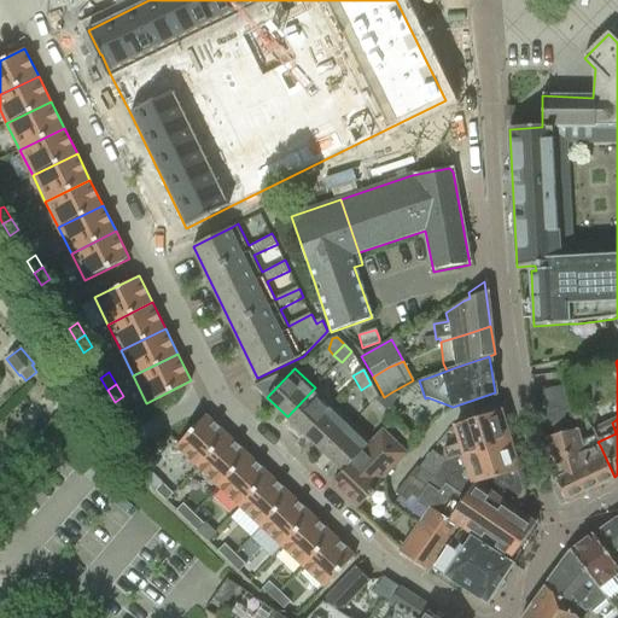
[(377,401),(379,400),(371,384),(368,385),(361,390),(369,404),(377,401)]
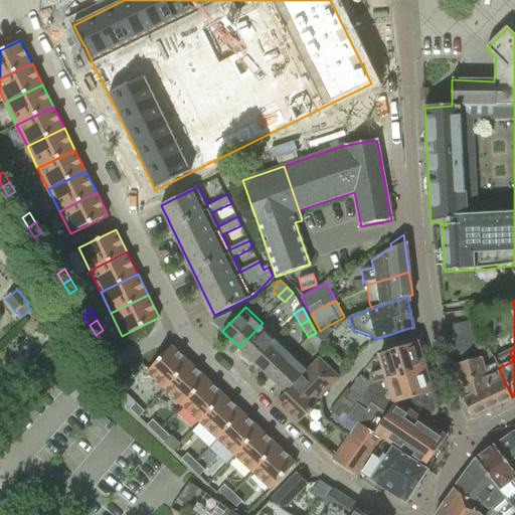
[(254,362),(278,338),(263,323),(239,347),(254,362)]
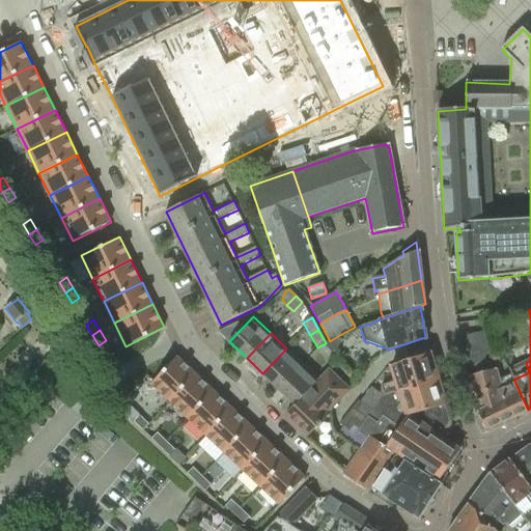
[(330,341),(326,343),(324,344),(335,356),(341,339),(336,337),(330,341)]
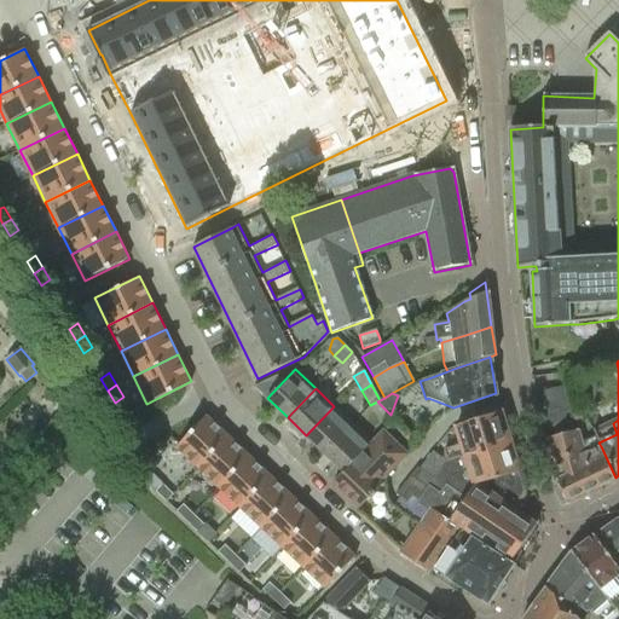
[(306,435),(324,453),(353,424),(334,406),(306,435)]
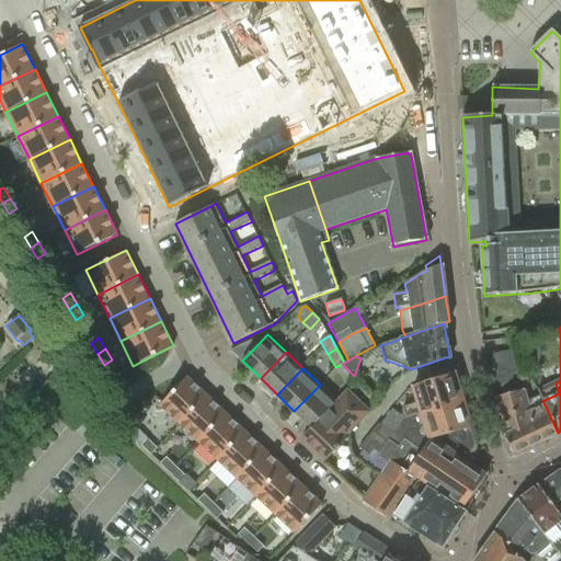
[(439,407),(461,400),(453,374),(413,386),(418,400),(404,404),(404,419),(439,407)]
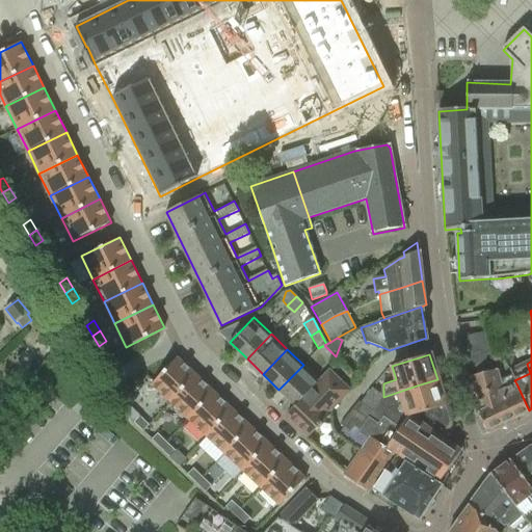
[(179,358),(153,386),(171,403),(197,376),(179,358)]
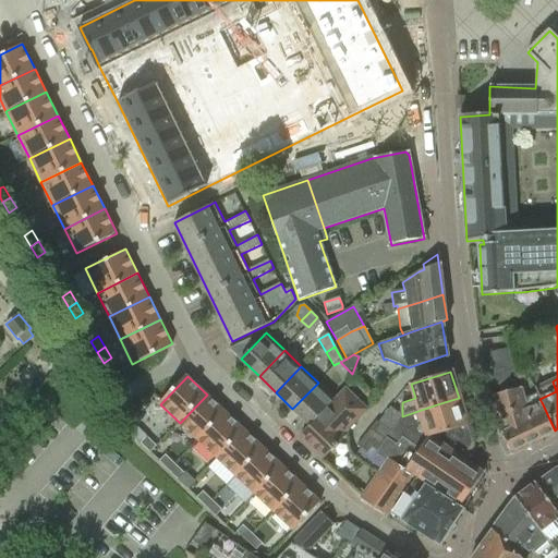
[(318,383),(292,409),(310,425),(336,399),(318,383)]
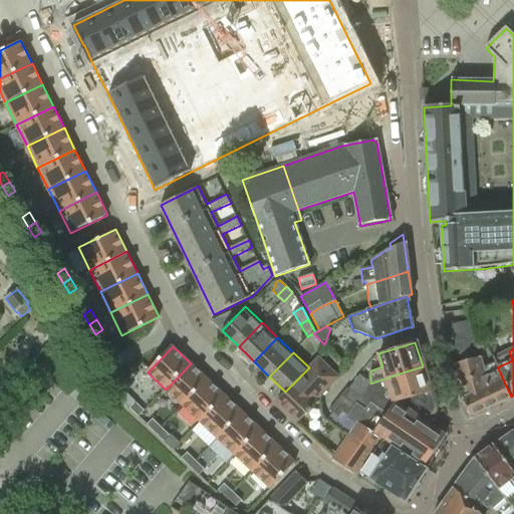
[(309,367),(285,392),(277,401),(298,422),(319,400),(317,399),(338,376),(318,357),(309,367)]
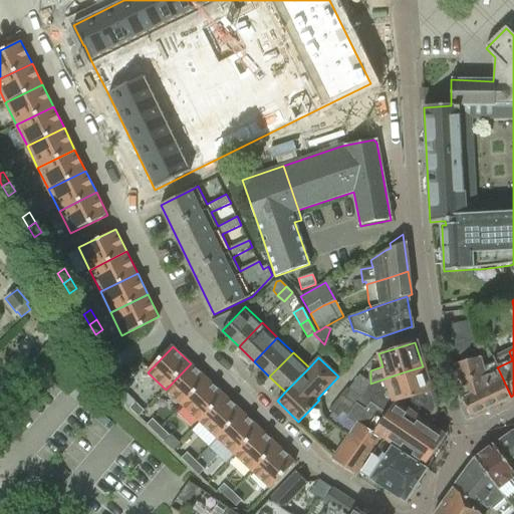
[(511,397),(499,370),(479,379),(477,372),(483,369),(479,357),(452,365),(461,398),(471,419),(512,400),(511,397)]
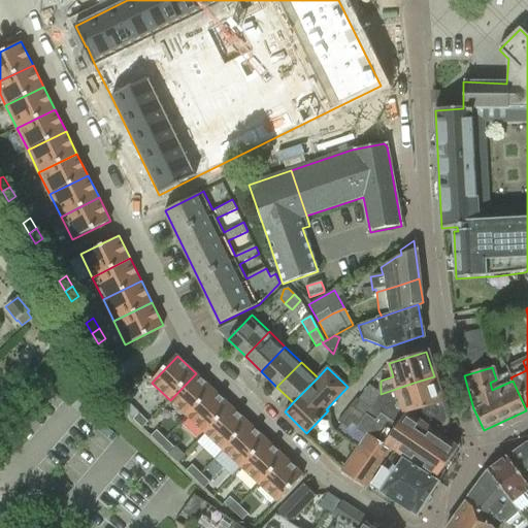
[(196,373),(170,400),(188,417),(213,391),(196,373)]
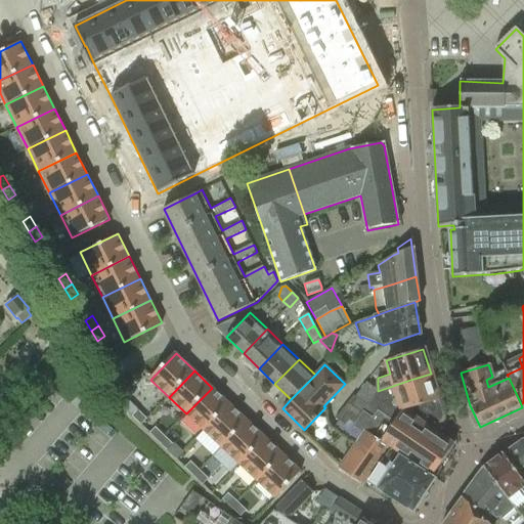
[(442,413),(431,374),(410,380),(378,391),(370,400),(359,392),(355,397),(357,398),(377,411),(393,422),(401,411),(433,431),(441,419),(442,413)]
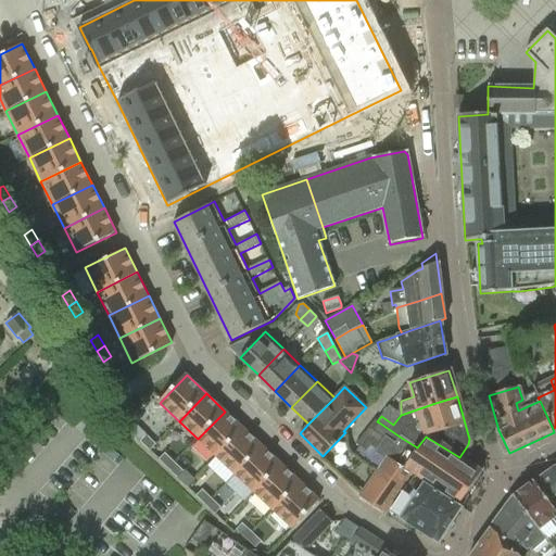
[(389,405),(381,416),(393,425),(401,415),(389,405)]
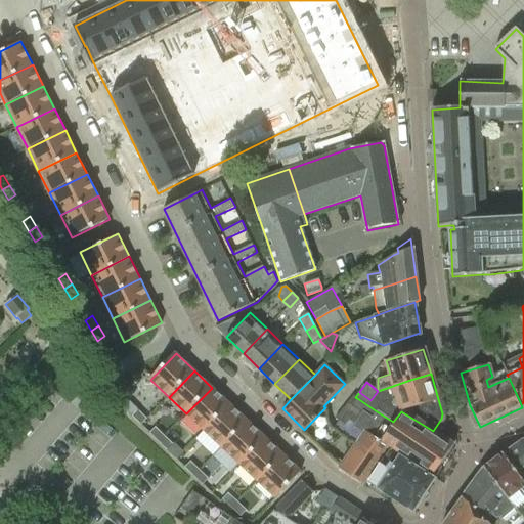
[(212,388),(186,413),(205,431),(229,404),(212,388)]
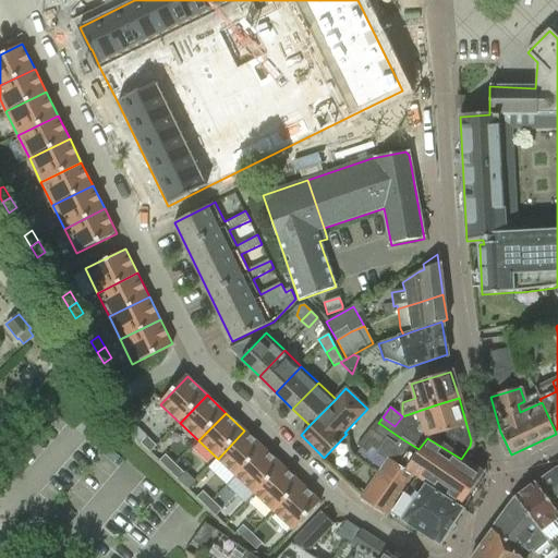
[(481,472),(461,459),(427,438),(419,449),(401,438),(380,424),(375,432),(387,440),(377,453),(388,461),(379,472),(405,489),(412,480),(424,488),(425,486),(460,508),(482,475),(481,472)]
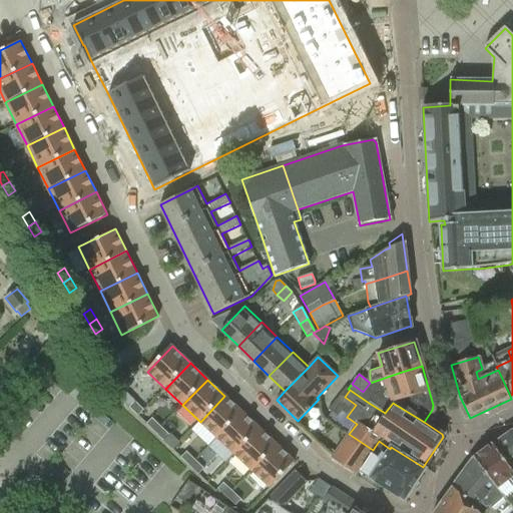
[(224,396),(200,422),(217,438),(242,413),(224,396)]
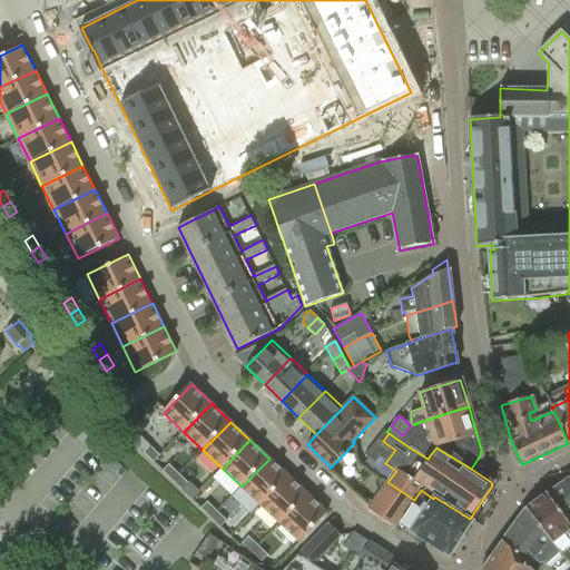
[(153,445),(146,452),(156,462),(161,455),(153,445)]
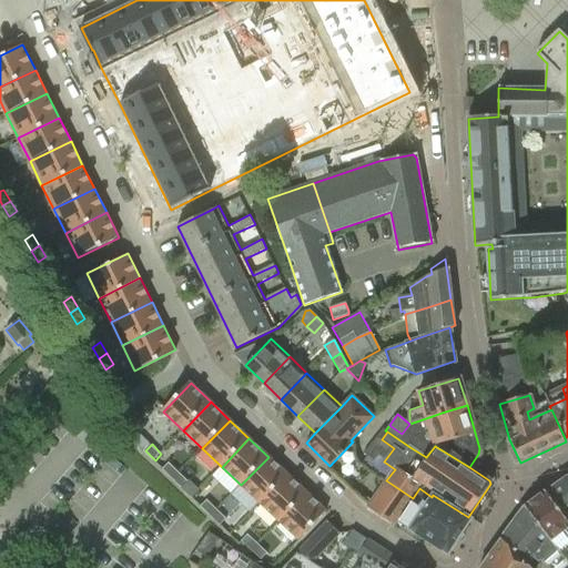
[(269,457),(241,485),(261,504),(287,475),(269,457)]
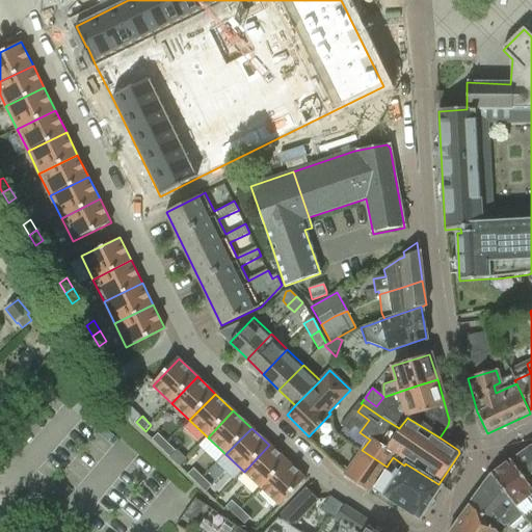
[(160,433),(154,440),(163,448),(169,442),(160,433)]
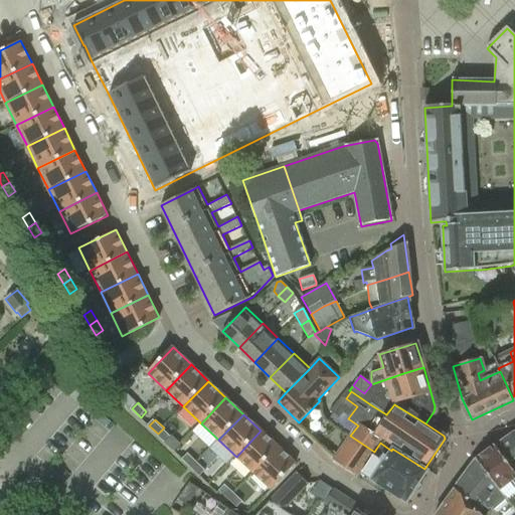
[(164,427),(158,434),(166,442),(172,436),(164,427)]
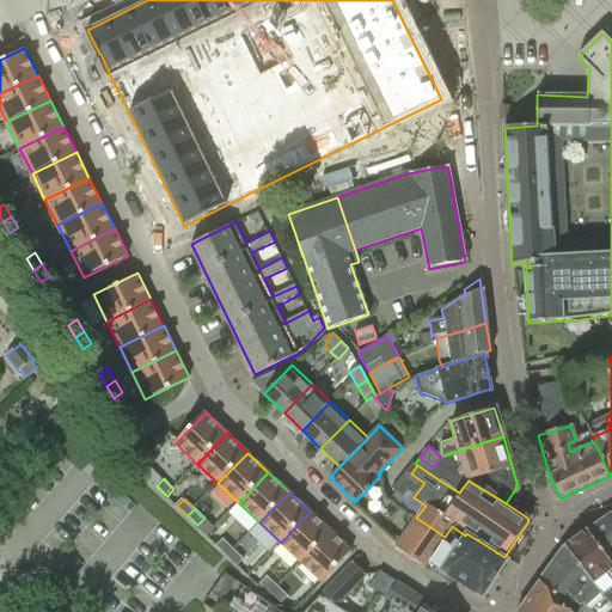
[(310,512),(281,543),(301,562),(331,532),(310,512)]
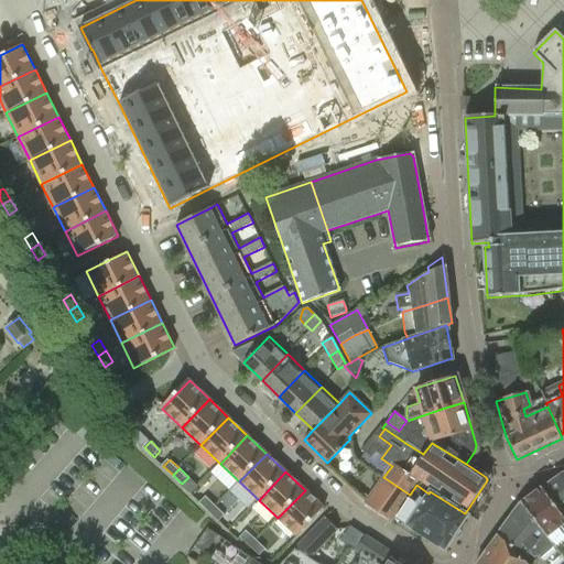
[(563,521),(563,472),(560,475),(541,489),(551,501),(563,521)]
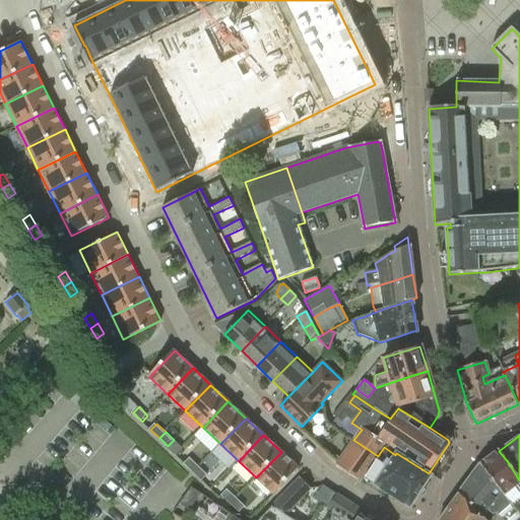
[(378,456),(353,440),(335,466),(361,482),(364,477),(375,485),(410,508),(418,496),(419,497),(425,489),(424,488),(432,475),(429,473),(396,453),(395,455),(384,447),(378,456)]
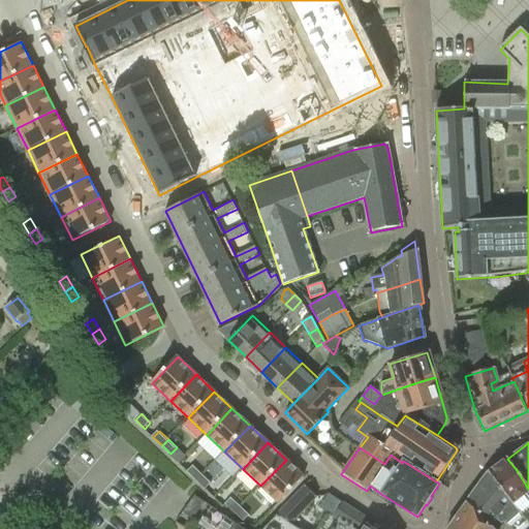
[(507,459),(488,472),(514,502),(527,519),(528,521),(528,489),(517,470),(507,459)]
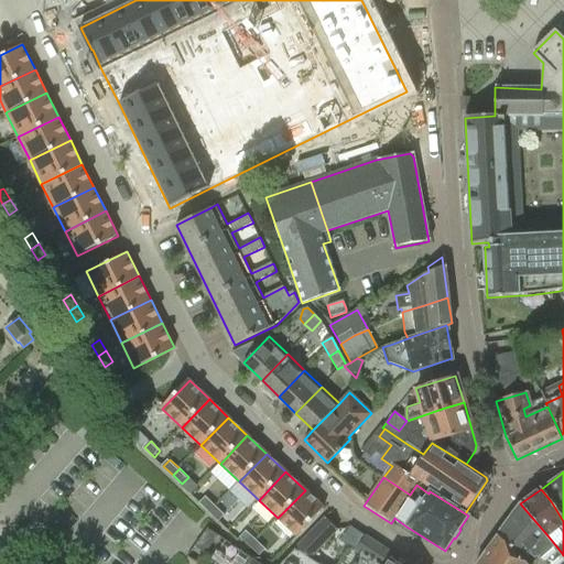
[(305,490),(278,518),(297,537),(325,509),(305,490)]
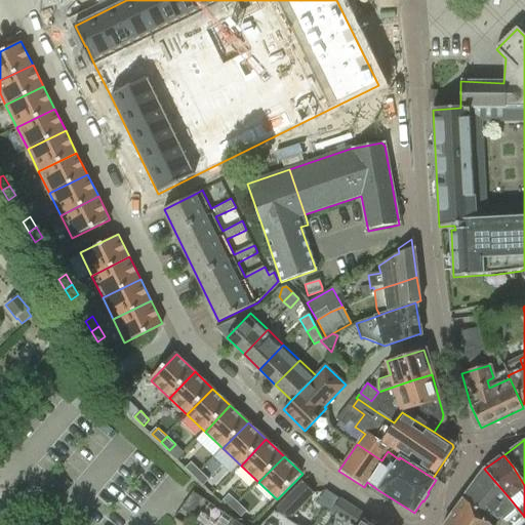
[(194,461),(188,468),(197,476),(202,470),(194,461)]
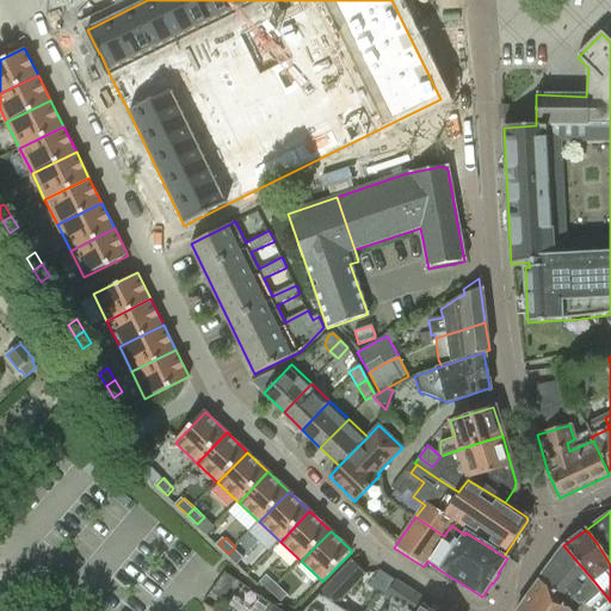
[(566,605),(572,599),(578,604),(579,603),(588,610),(594,610),(609,599),(593,580),(563,545),(539,580),(566,605)]
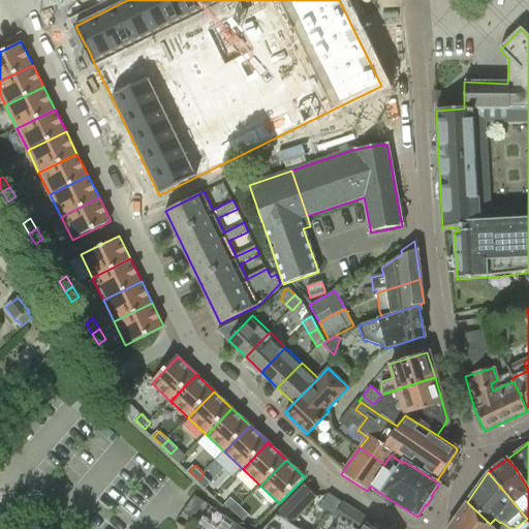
[(204,473),(198,479),(207,488),(213,481),(204,473)]
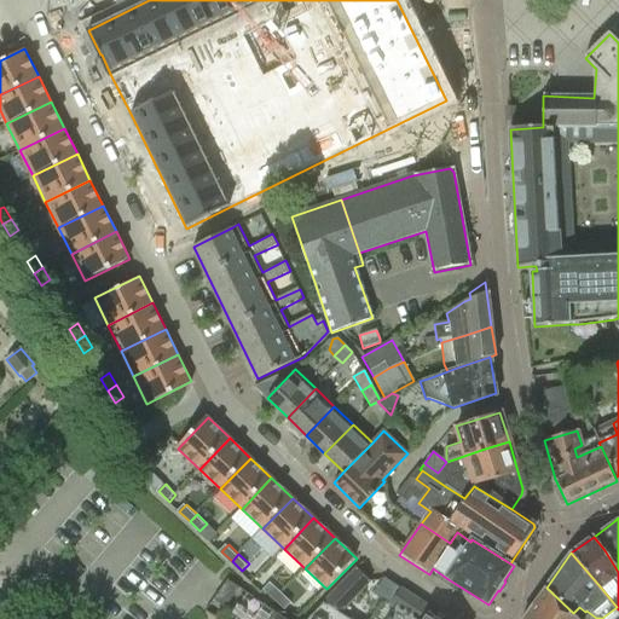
[(357,568),(324,603),(340,614),(371,582),(370,582),(357,568)]
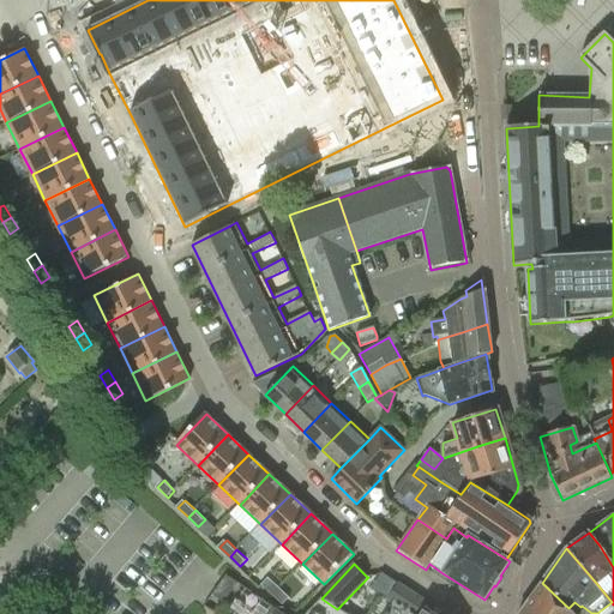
[(435,613),(431,611),(433,607),(383,573),(372,589),(410,613),(435,613)]
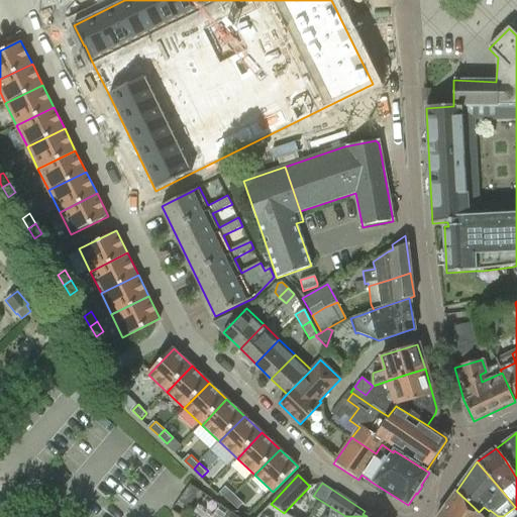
[(227,487),(221,493),(230,501),(235,495),(227,487)]
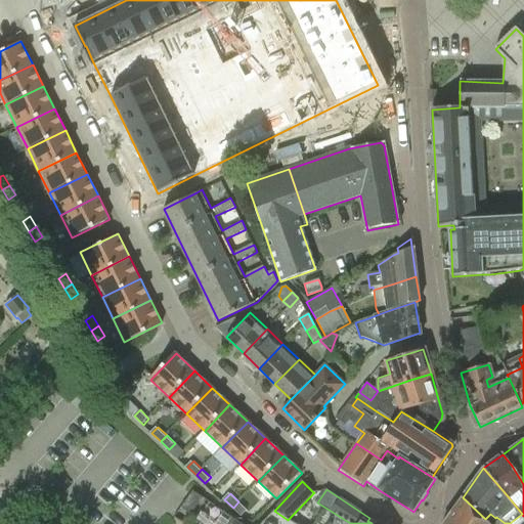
[(442,523),(505,523),(496,517),(495,518),(490,514),(485,519),(463,497),(442,523)]
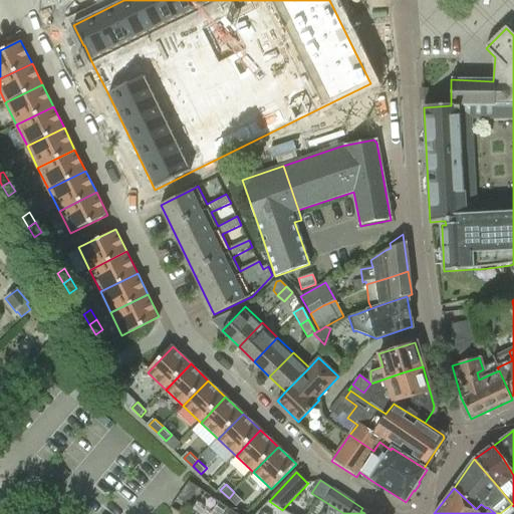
[(234,492),(229,498),(237,506),(243,500),(234,492)]
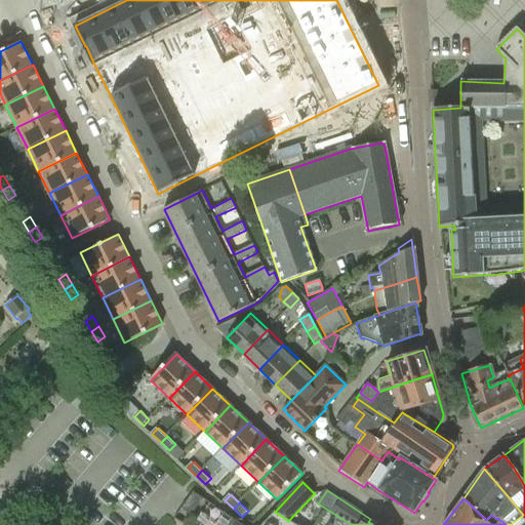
[(295,524),(275,512),(261,524),(295,524)]
